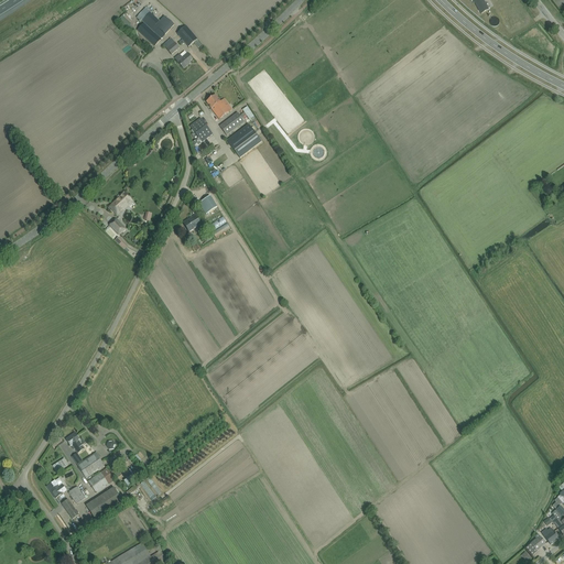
[(473,0),(481,14),(489,10),(483,0),(473,0)]
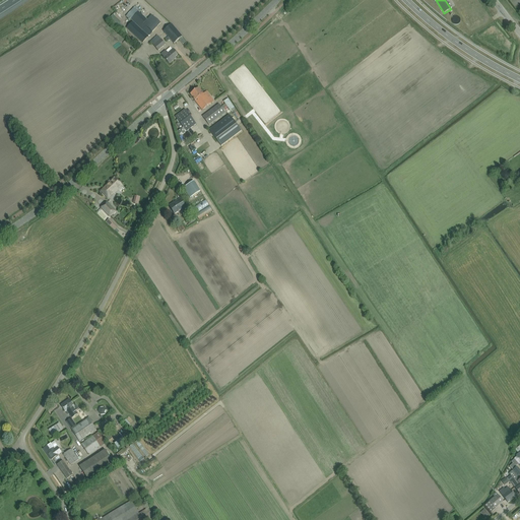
[(133,21),(126,28),(142,43),(148,37),(151,33),(152,33),(160,23),(151,15),(147,20),(138,12),(131,20),(133,21)]
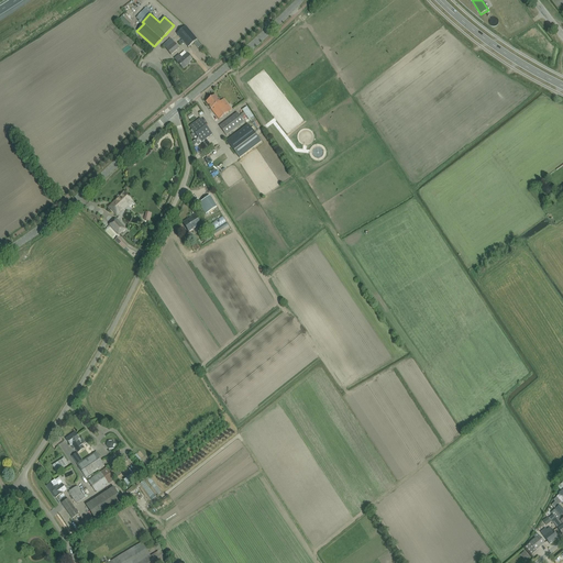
[(131,25),(122,17),(117,22),(125,31),(131,25)]
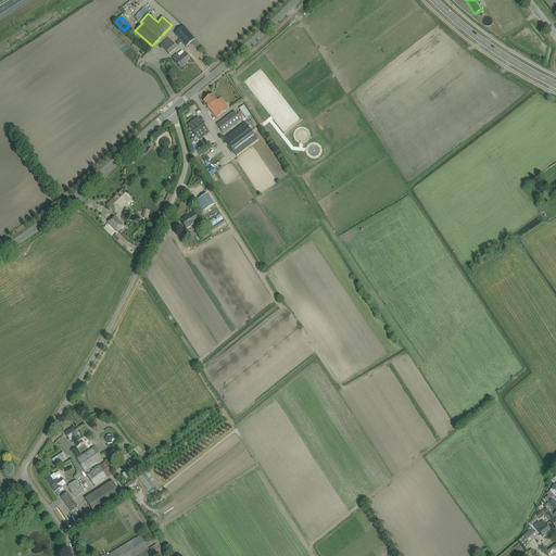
[(175,34),(186,47),(194,39),(184,26),(175,34)]
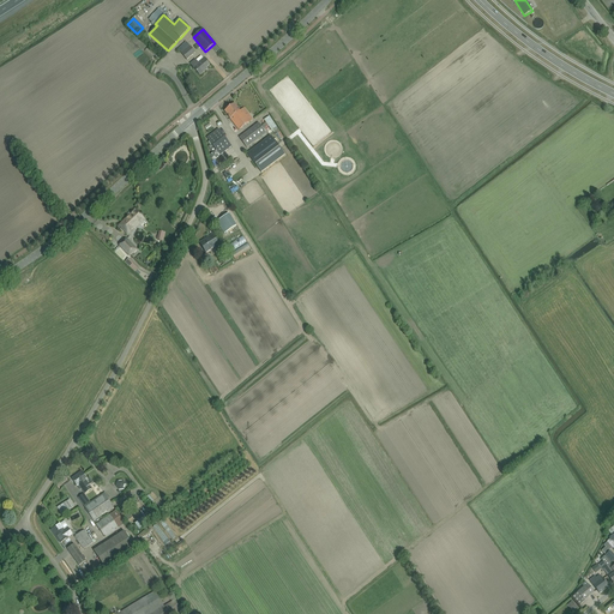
[(145,37),(164,55),(167,53),(148,35),(145,37)]
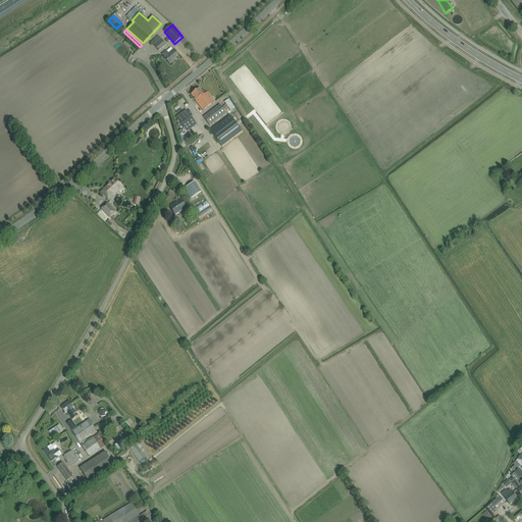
[(151,42),(159,51),(163,48),(166,45),(158,36),(151,42)]
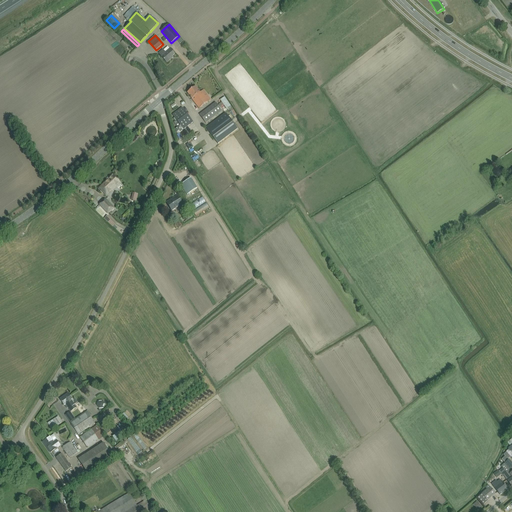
[(167,63),(172,59),(171,58),(175,54),(170,49),(169,49),(167,47),(163,50),(159,53),(161,56),(167,63)]
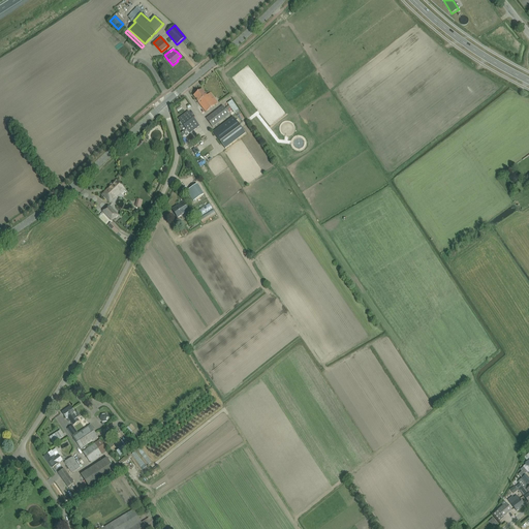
[(193,96),(206,113),(218,102),(214,98),(213,100),(209,94),(207,96),(201,90),(193,96)]
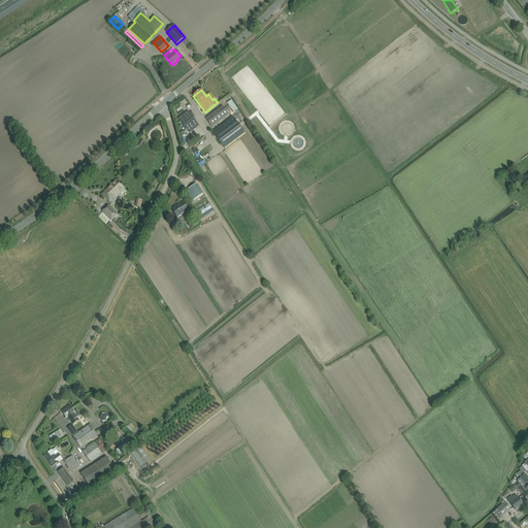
[(205,119),(212,127),(229,114),(223,106),(205,119)]
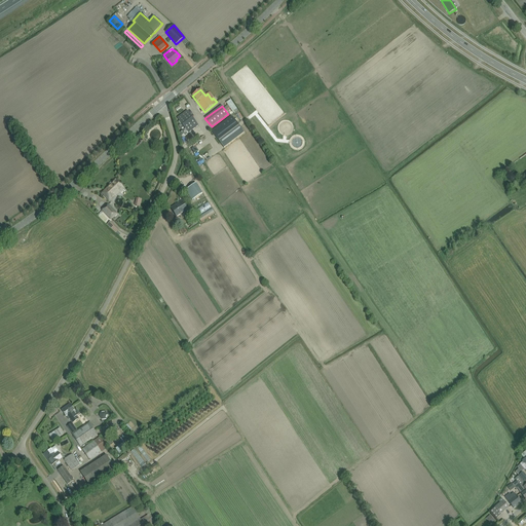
[(180,134),(183,138),(198,125),(187,110),(177,117),(180,121),(177,123),(183,130),(180,134)]
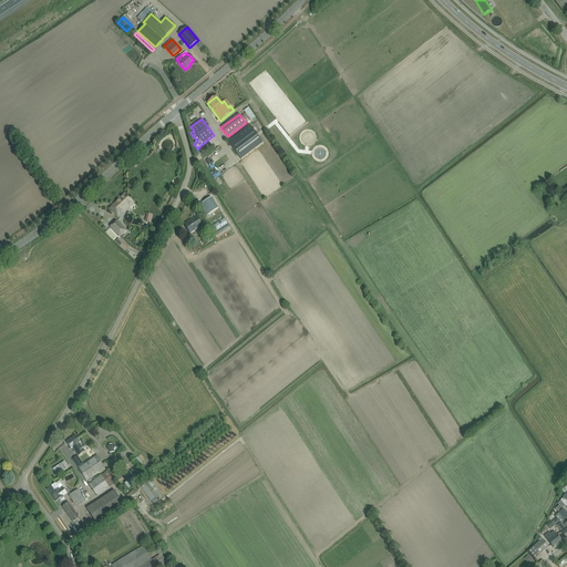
[(228,142),(241,160),(263,144),(249,125),(228,142)]
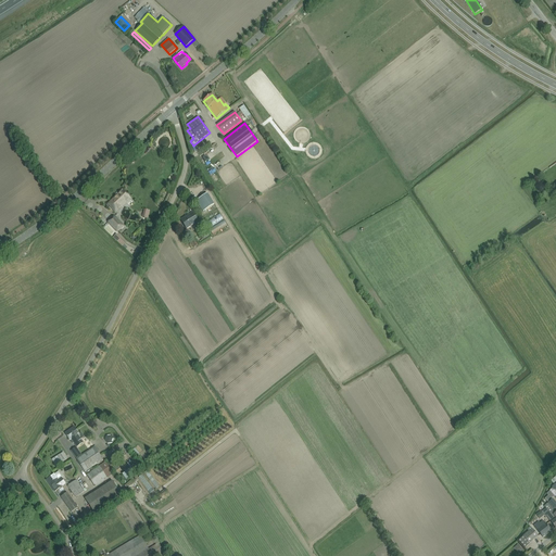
[(276,134),(238,162),(258,190),(297,162),(276,134)]
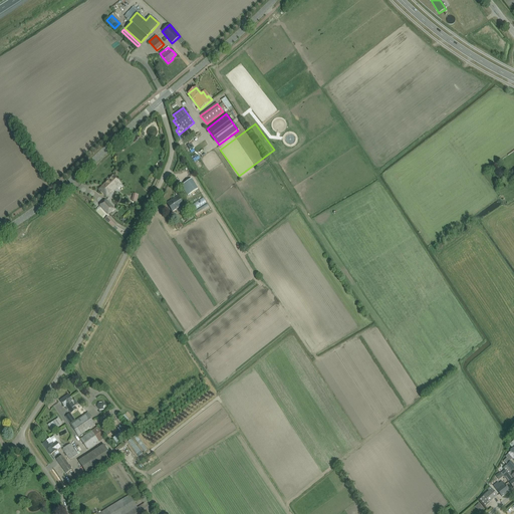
[(113,176),(104,184),(105,185),(100,189),(99,189),(106,197),(105,195),(114,187),(115,188),(120,184),(113,176)]
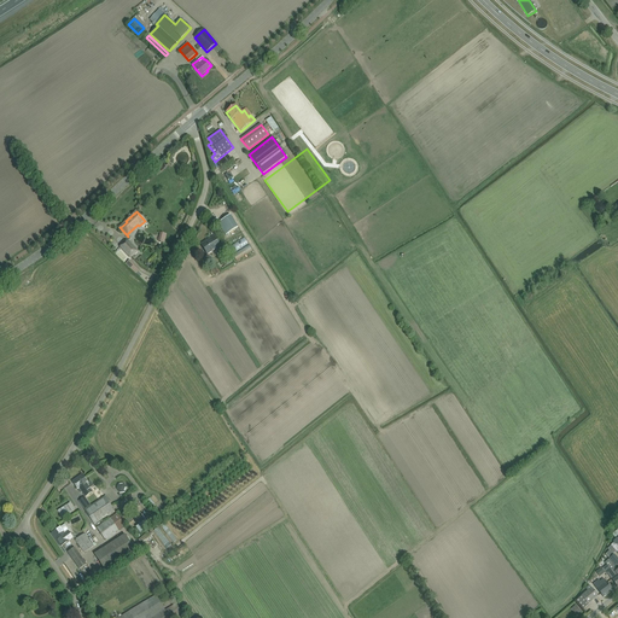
[(226,235),(238,228),(231,215),(217,223),(226,235)]
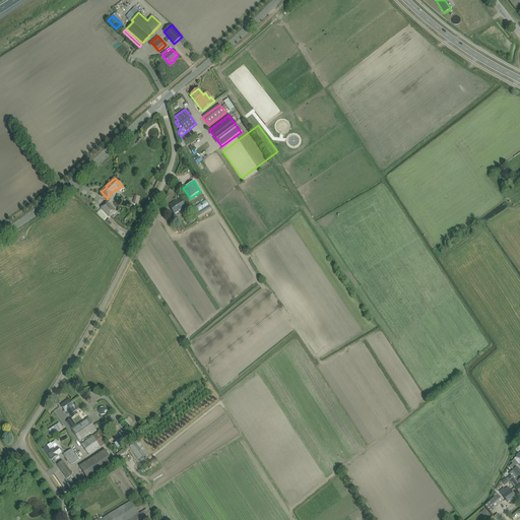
[(140,198),(134,196),(132,204),(138,206),(140,198)]
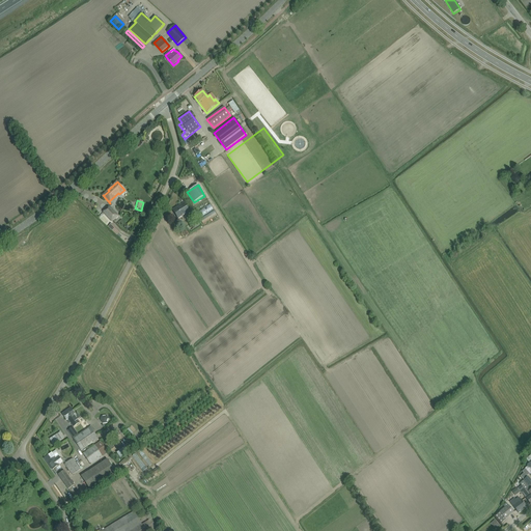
[(187,215),(190,213),(184,203),(172,211),(178,219),(186,214),(187,215)]
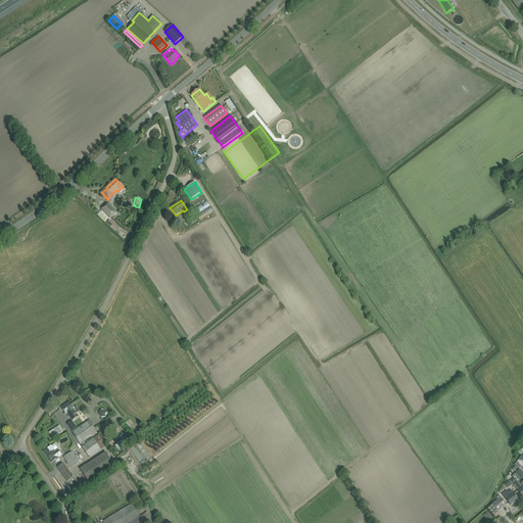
[(102,209),(110,219),(116,212),(107,203),(102,209)]
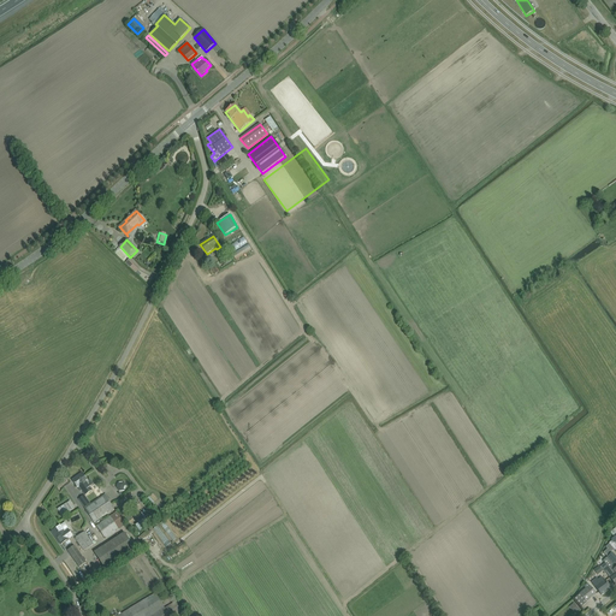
[(10,291),(19,304),(31,296),(29,292),(35,289),(28,279),(23,283),(22,283),(10,291)]
